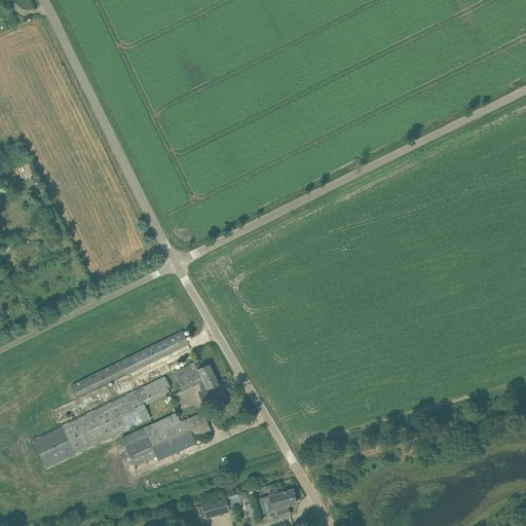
[(130,371),(188,344),(182,332),(71,386),(76,396),(130,370),(130,371)]
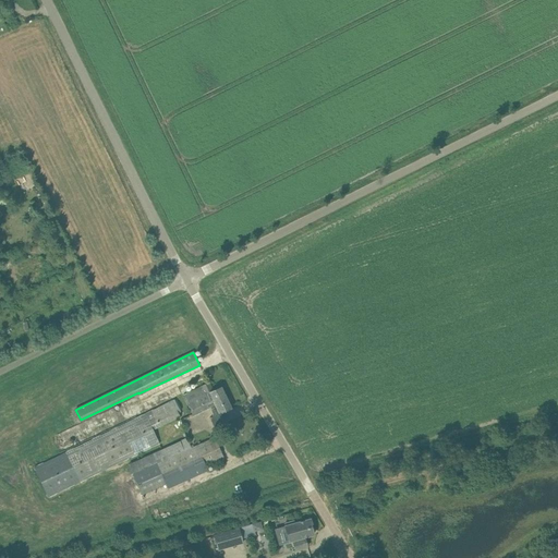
[(198,388),(183,396),(189,407),(193,414),(193,415),(204,410),(209,408),(213,414),(211,420),(211,421),(221,416),(220,413),(231,409),(220,388),(213,391),(208,383),(198,388)]
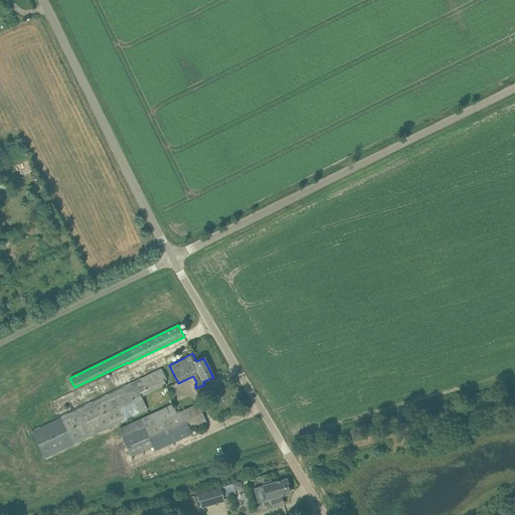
[(60,417),(32,432),(44,458),(73,445),(147,409),(142,398),(141,396),(166,384),(164,380),(166,379),(161,369),(60,417)]
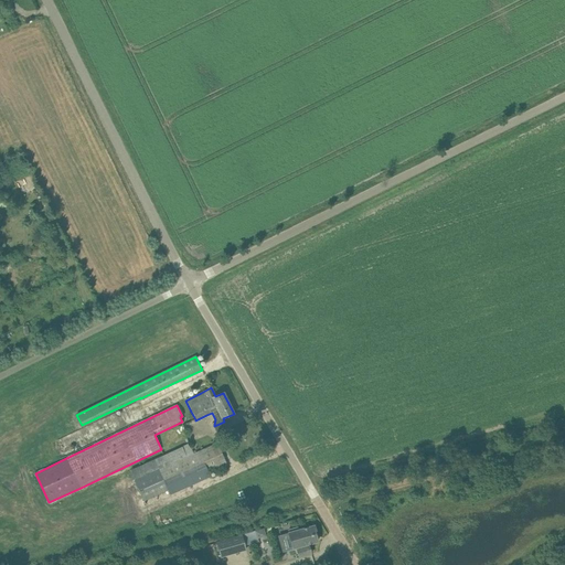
[(134,480),(142,501),(226,465),(216,443),(193,452),(189,444),(129,470),(134,480)]
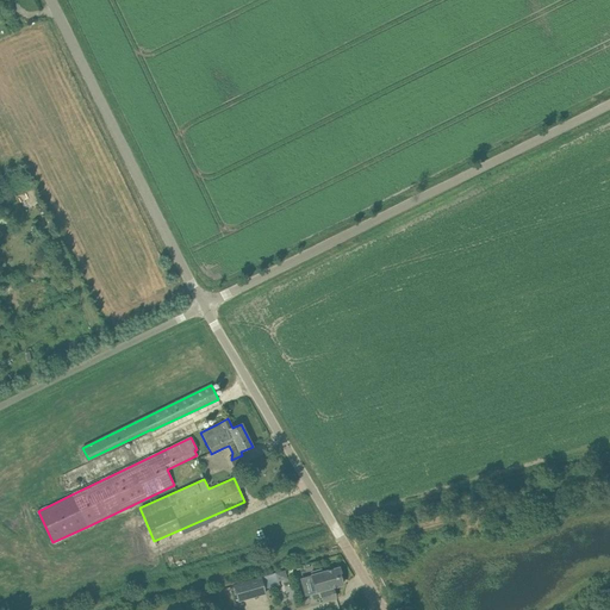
[(310,576),(300,578),(305,595),(315,592),(321,591),(321,592),(319,592),(323,602),(337,598),(334,589),(334,587),(342,585),(341,578),(342,578),(340,567),(334,570),(322,572),(321,570),(310,573),(310,576)]
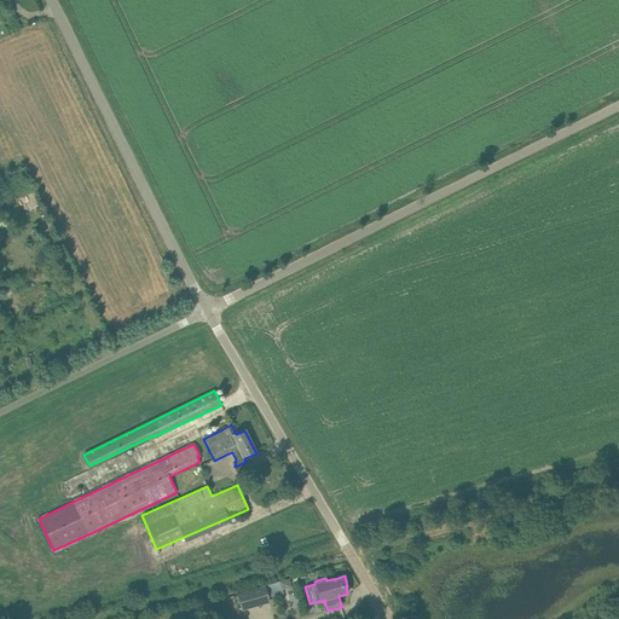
[(242,609),(270,602),(265,586),(237,595),(242,609)]
